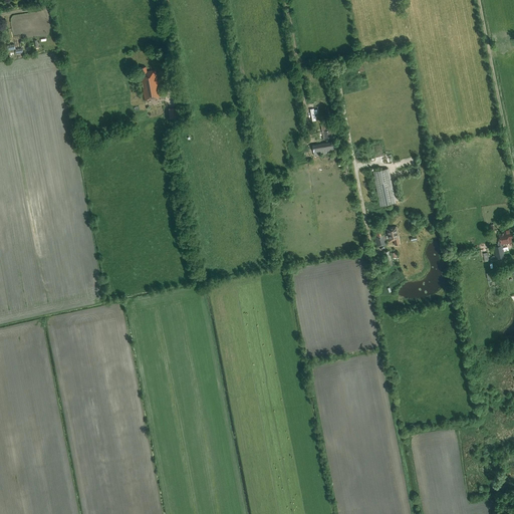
[(142,79),(142,83),(144,83),(145,88),(143,88),(145,99),(160,97),(156,70),(147,71),(146,66),(140,67),(142,74),(141,74),(141,79),(142,79)]
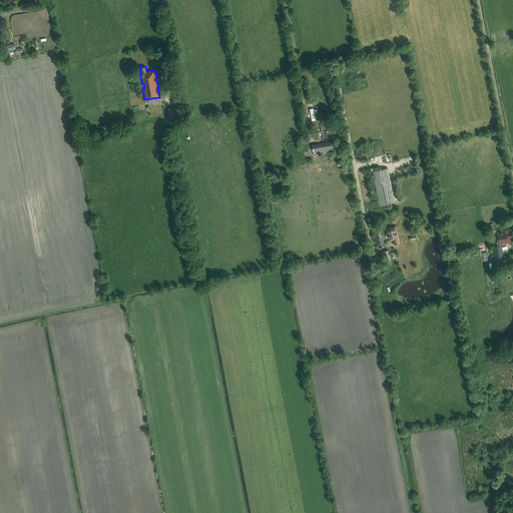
[(167,108),(169,118),(178,117),(176,107),(167,108)]
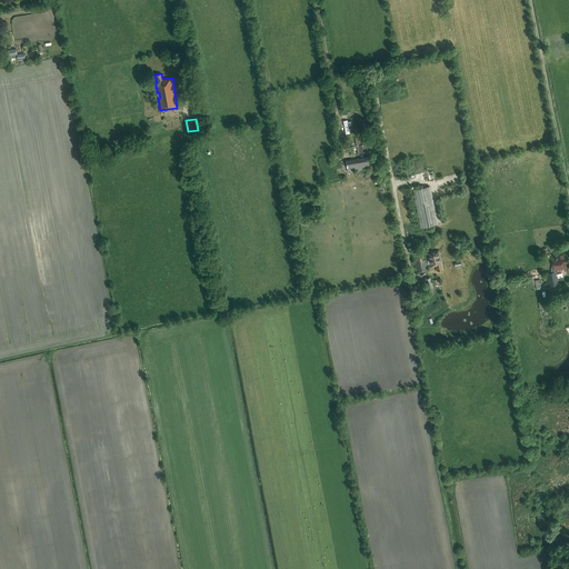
[(358,155),(369,152),(368,140),(365,140),(365,138),(356,139),(357,146),(358,155)]
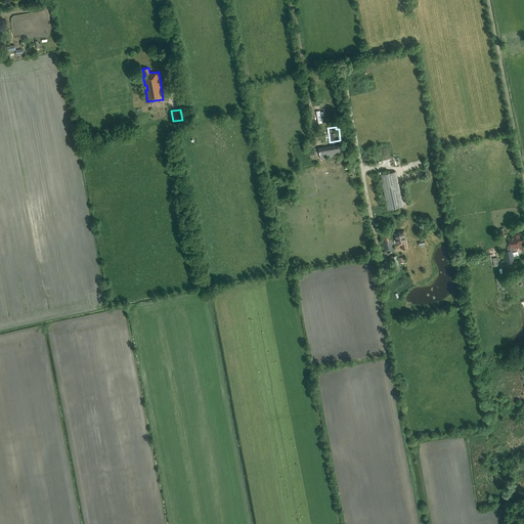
[(319,159),(343,155),(342,149),(349,148),(348,144),(342,145),(341,143),(318,147),(319,159)]
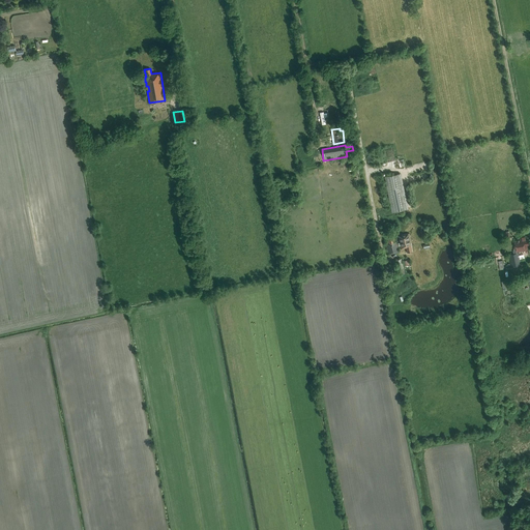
[(401,174),(392,176),(384,177),(391,212),(408,209),(401,174)]
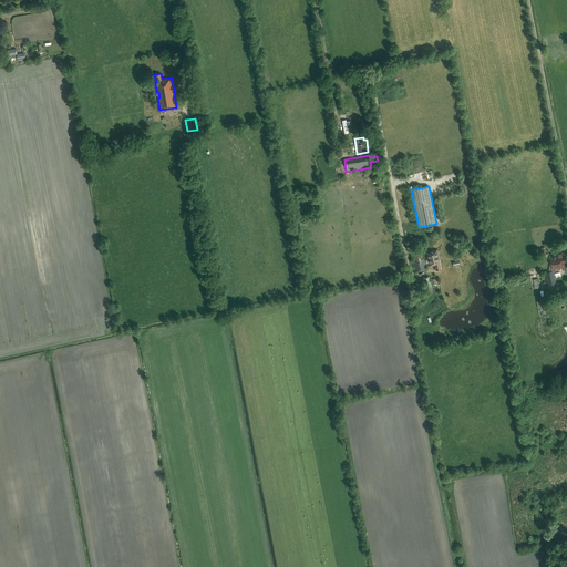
[(425,253),(429,266),(434,265),(435,269),(441,268),(439,260),(440,260),(437,249),(425,253)]
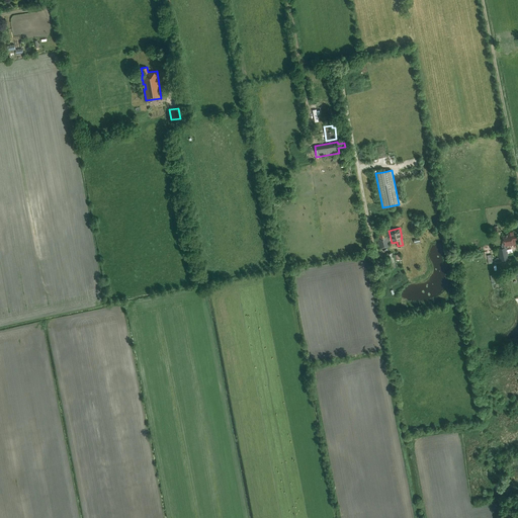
[(379,249),(390,247),(387,236),(386,231),(377,233),(378,238),(377,238),(379,249)]
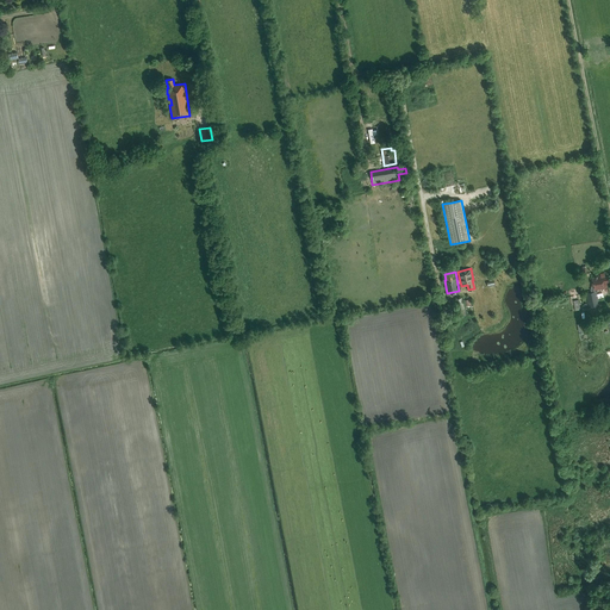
[(605,277),(605,274),(604,272),(601,273),(601,275),(592,278),(595,288),(591,288),(591,292),(585,293),(589,307),(601,305),(598,298),(604,297),(603,293),(597,294),(597,291),(595,292),(595,290),(608,287),(607,282),(609,281),(608,277),(605,277)]
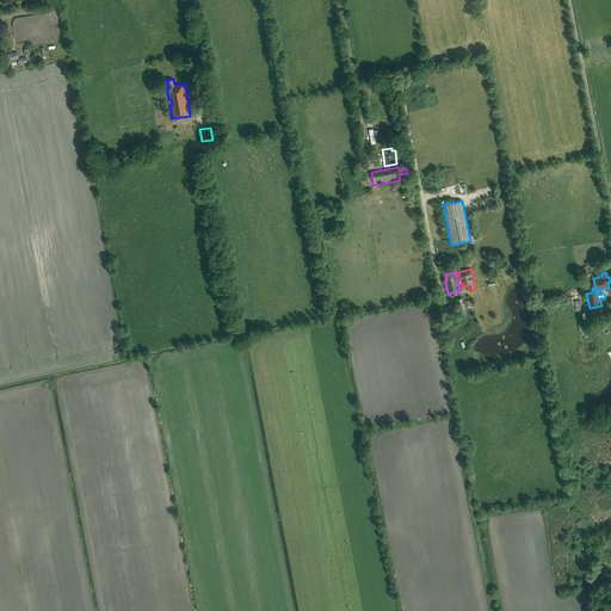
[(455,300),(458,318),(467,316),(463,301),(464,301),(464,298),(455,300)]
